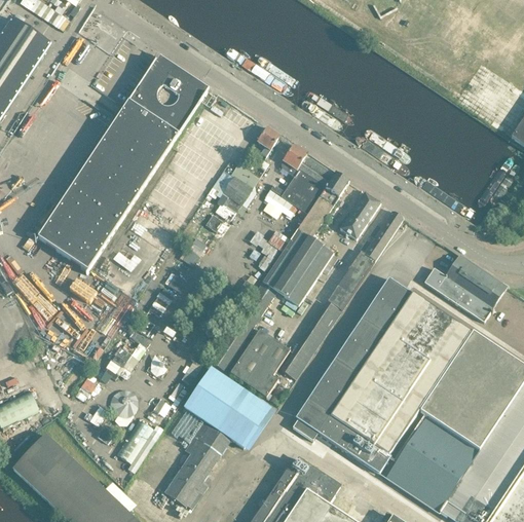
[(61,0),(76,9),(82,0),(61,0)]
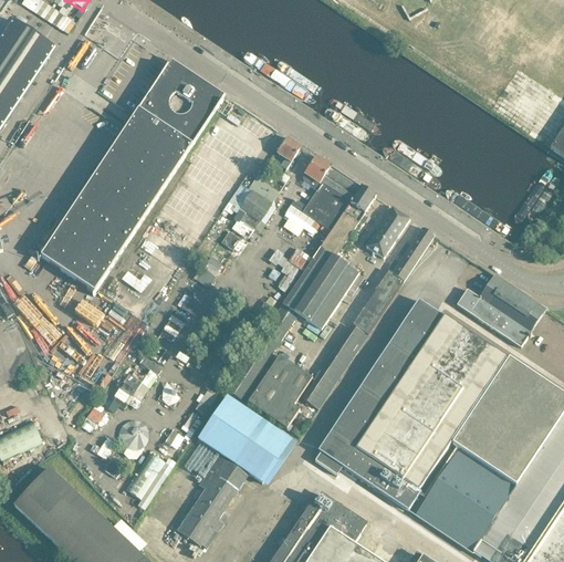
[(0,125),(53,45),(12,18),(0,35),(0,125)]
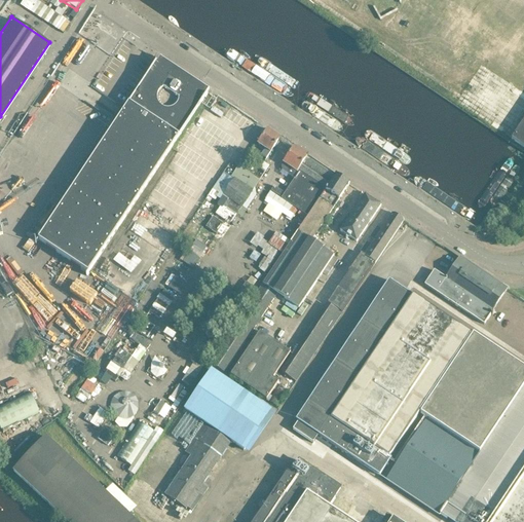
[(254,47),(249,56),(283,78),(289,70),(254,47)]
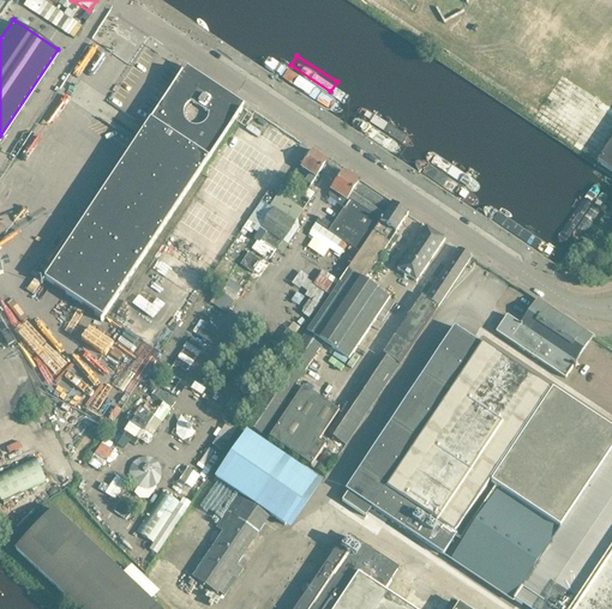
[(101,314),(240,106),(243,102),(193,70),(184,64),(183,66),(42,276),(101,314)]
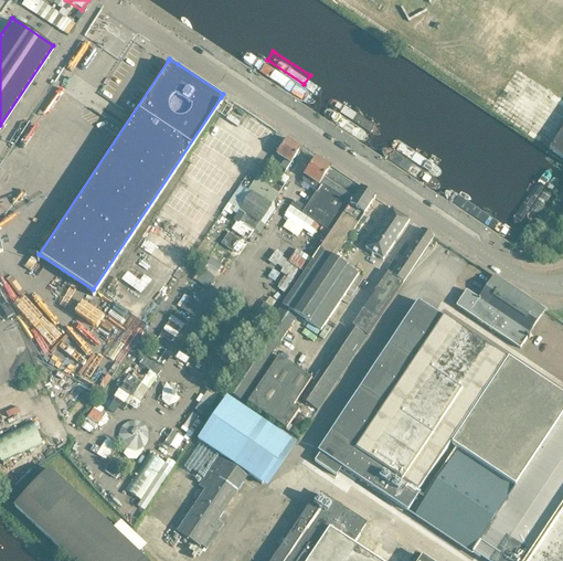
[(266,61),(259,70),(297,94),(303,85),(266,61)]
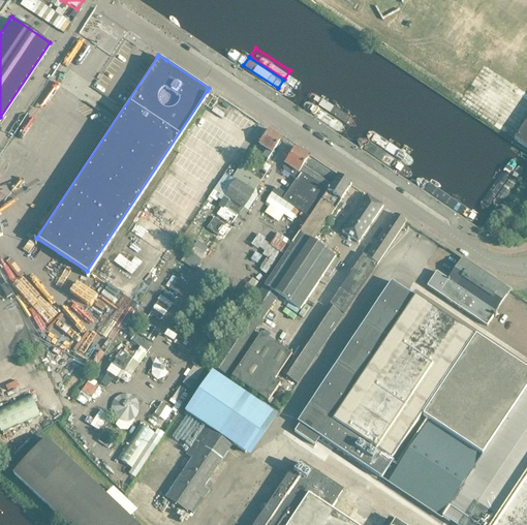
[(314,87),(309,96),(343,118),(349,110),(314,87)]
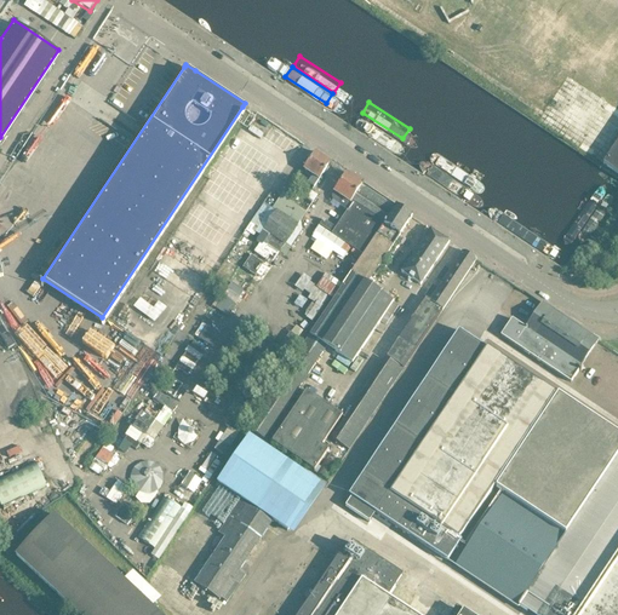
[(361,113),(354,124),(395,149),(401,139),(361,113)]
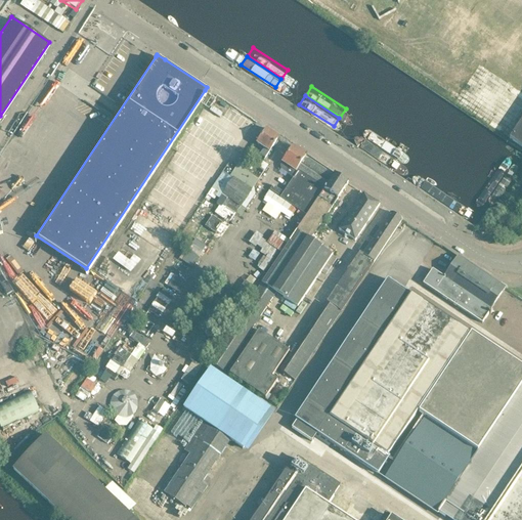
[(367,124),(362,132),(396,155),(402,146),(367,124)]
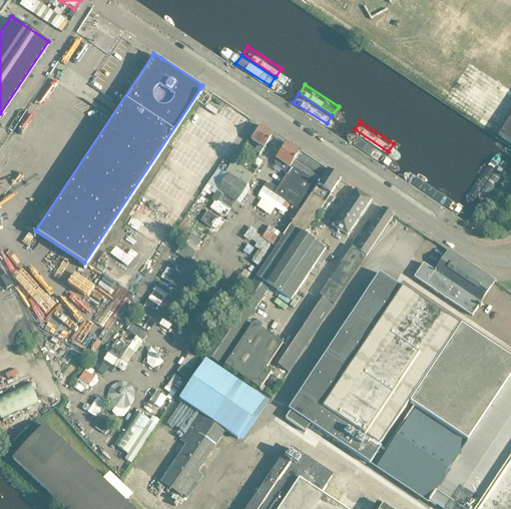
[(263,145),(272,131),(260,123),(250,137),(257,141),(252,147),(258,151),(262,145),(263,145)]
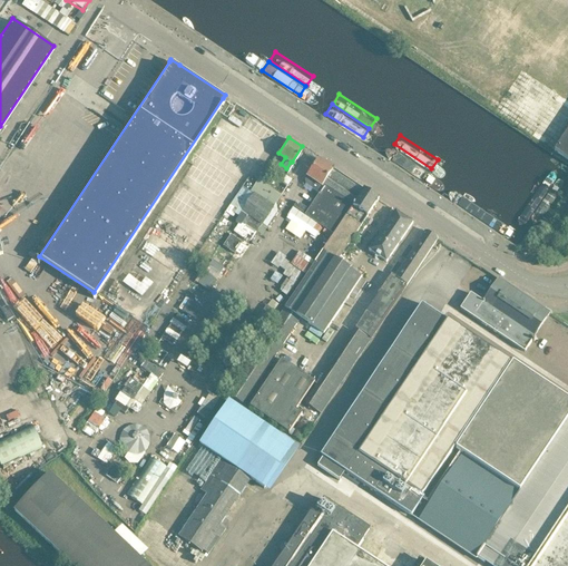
[(393,145),(388,154),(424,178),(431,169),(393,145)]
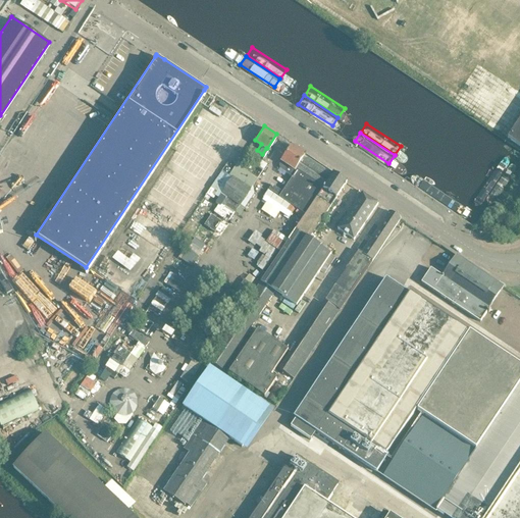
[(311,157),(291,143),(277,162),(278,165),(291,173),(277,194),(304,211),(331,170),(311,157)]
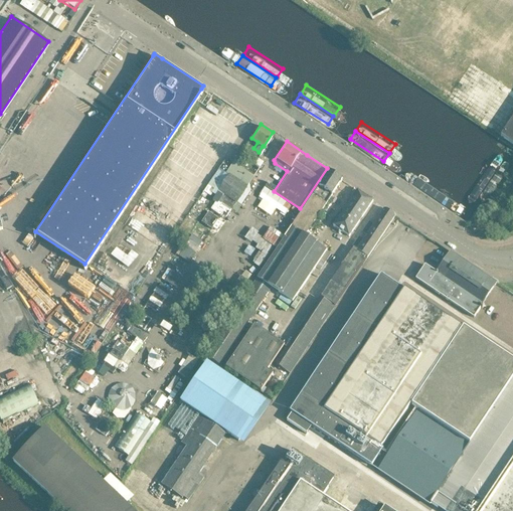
[(496,159),(487,154),(465,187),(474,193),(496,159)]
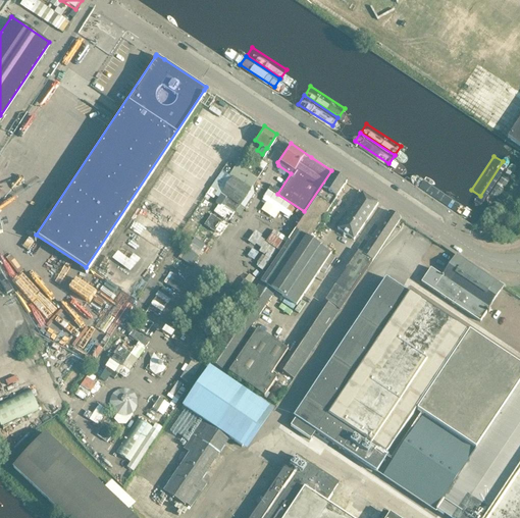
[(512,167),(503,162),(481,196),(489,202),(512,167)]
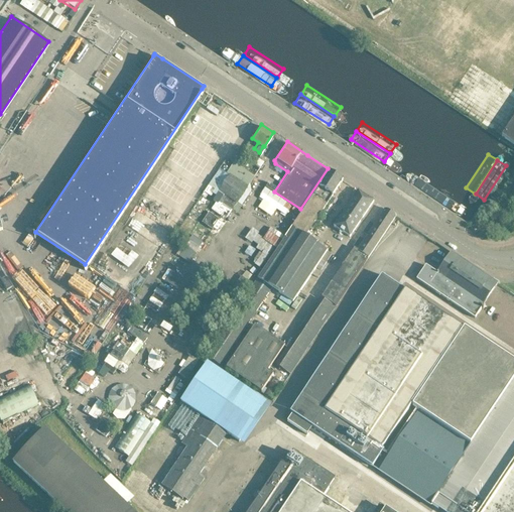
[(302,282),(313,265),(314,264),(319,267),(330,251),(325,248),(326,247),(304,233),(341,177),(328,168),(300,209),(284,233),(204,354),(218,363),(270,284),(291,298),(302,282)]
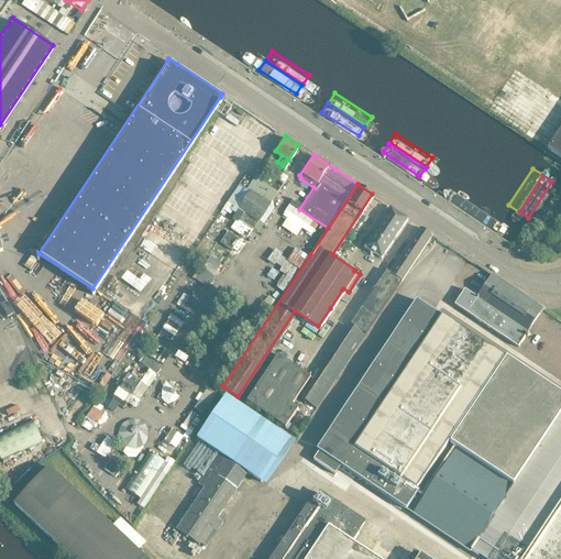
[(246,210),(257,217),(267,203),(249,190),(240,205),(243,208),(242,210),(239,215),(242,217),(246,210)]
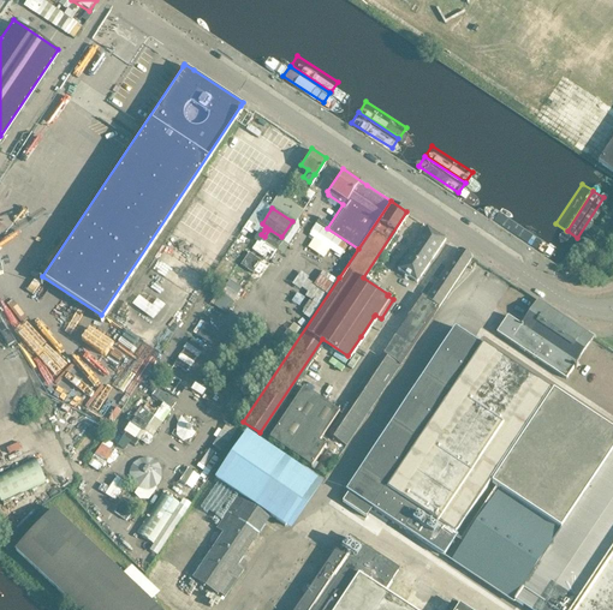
[(500,208),(494,219),(534,245),(541,234),(500,208)]
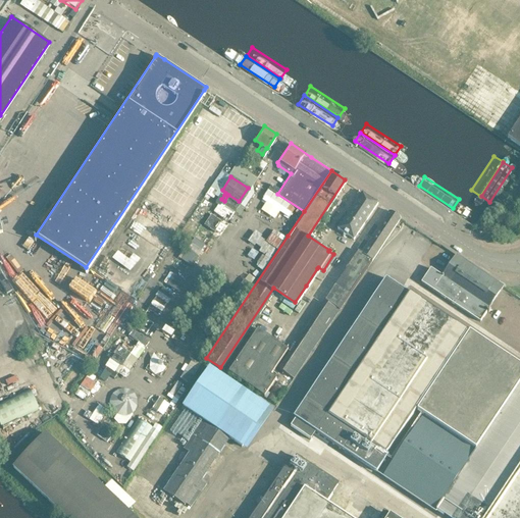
[(352,237),(376,200),(360,189),(335,225),(352,237)]
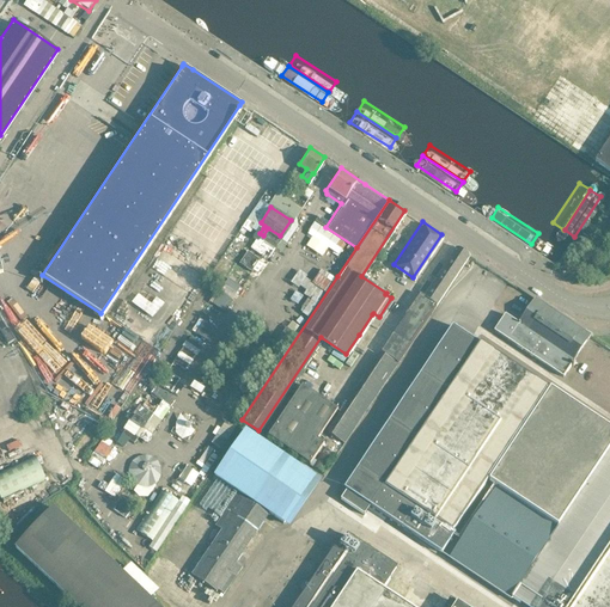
[(257,224),(250,234),(256,238),(260,233),(263,228),(257,224)]
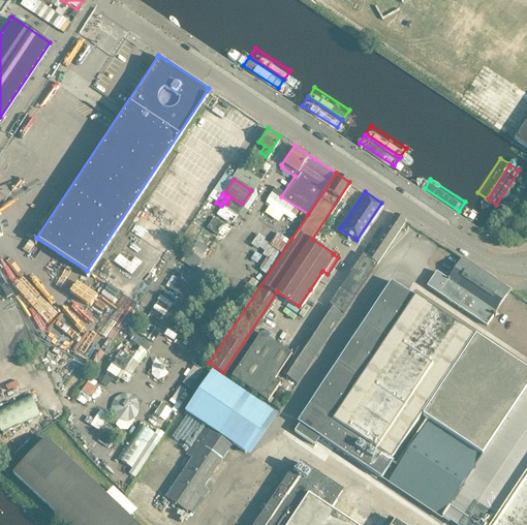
[(288,208),(291,204),(275,193),(273,196),(288,208)]
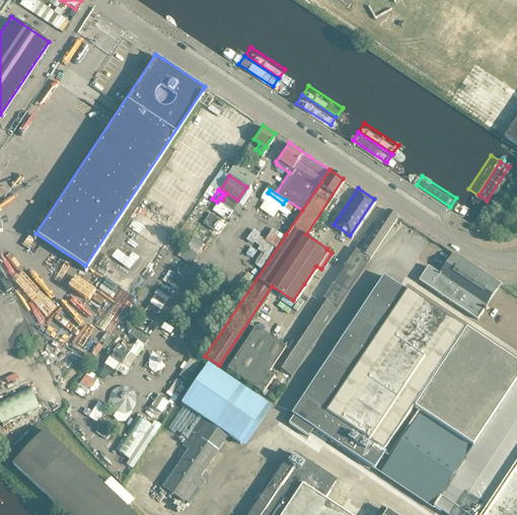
[(221,215),(226,207),(220,202),(217,206),(213,204),(211,208),(221,215)]
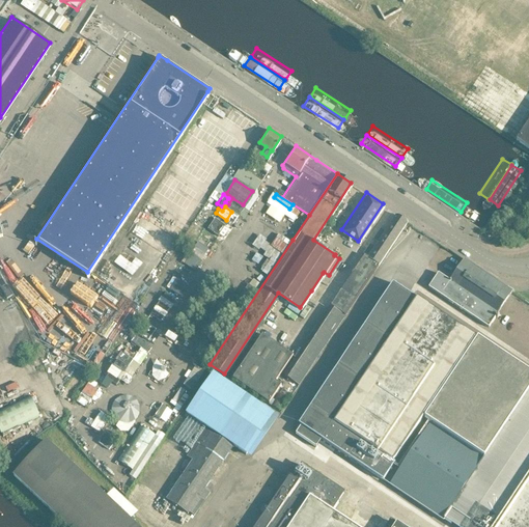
[(377,262),(406,219),(395,212),(366,255),(362,252),(329,302),(343,311),(377,262)]
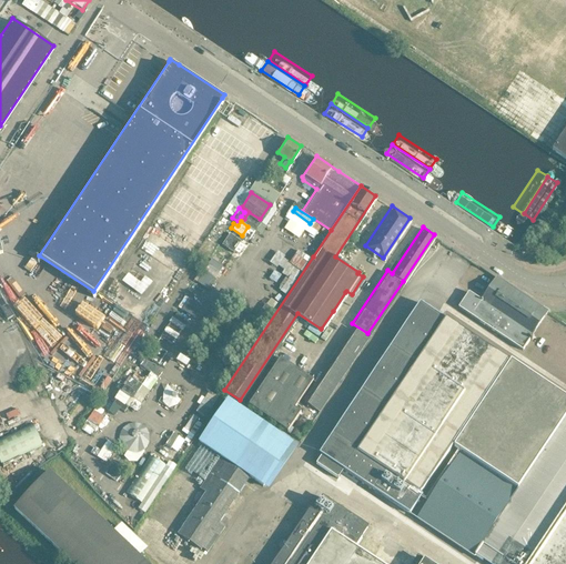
[(232,250),(240,238),(228,230),(220,242),(232,250)]
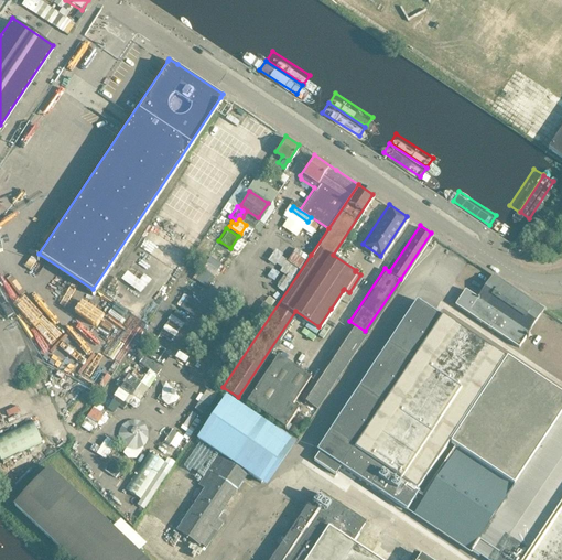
[(282,289),(298,267),(280,254),(274,260),(288,270),(283,275),(281,273),(277,280),(279,282),(277,286),(282,289)]
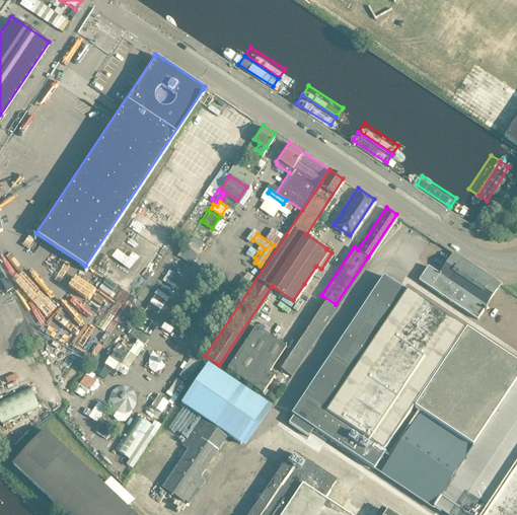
[(192,234),(188,239),(199,246),(202,241),(192,234)]
